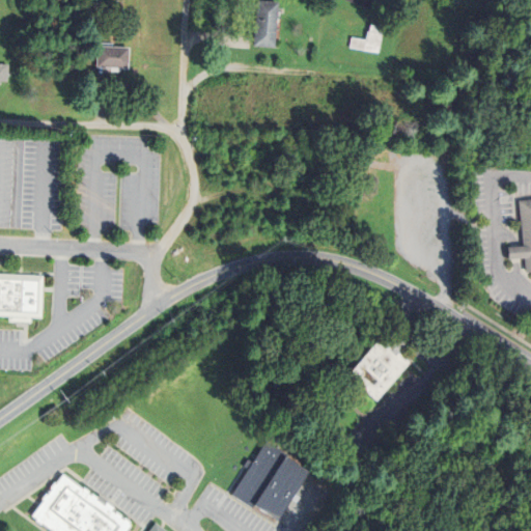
[(277,3),(256,2),(254,48),(275,49),(277,3)]
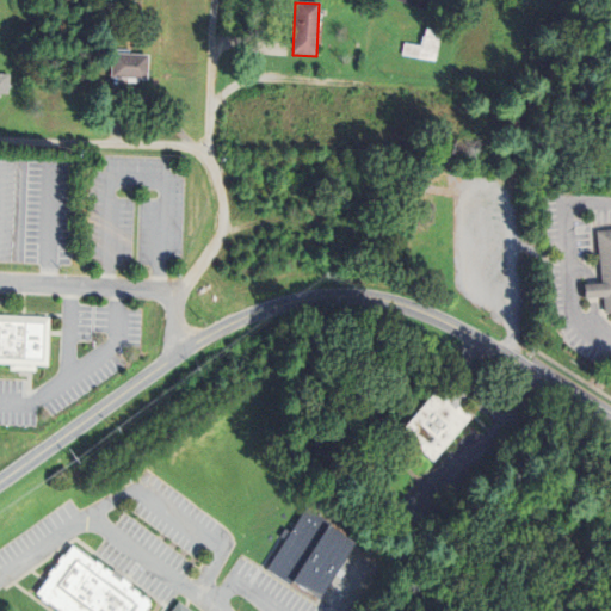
[(440,32),(426,30),(423,48),(403,44),(401,56),(436,63),(440,32)]
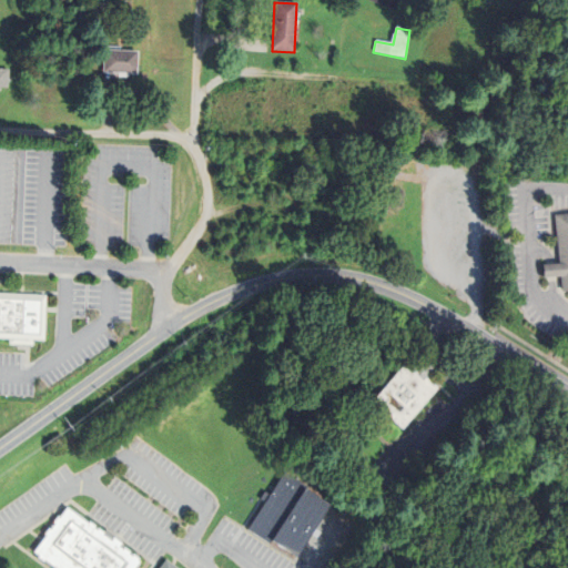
[(102,74),(137,74),(137,52),(102,52),(102,74)]
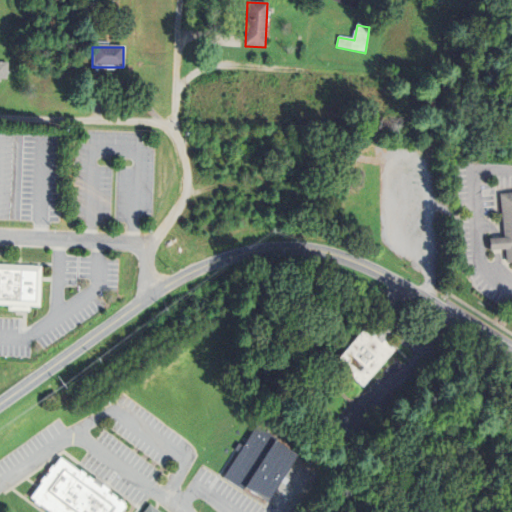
[(511,194),(500,195),(503,240),(490,241),(491,253),(506,252),(507,266),(511,265),(511,194)]
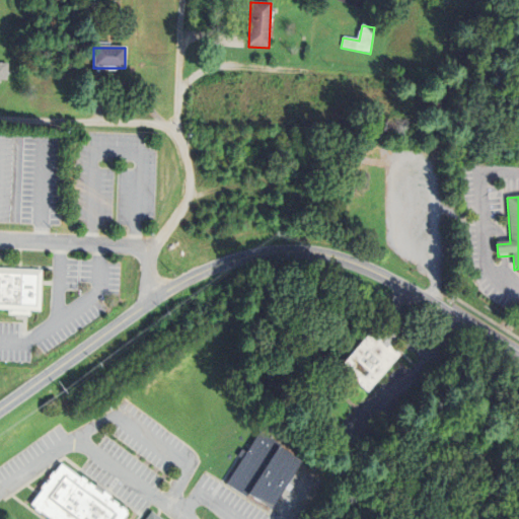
[(0,307),(0,267),(43,270),(41,310),(33,309),(32,315),(10,315),(10,308),(0,307)]
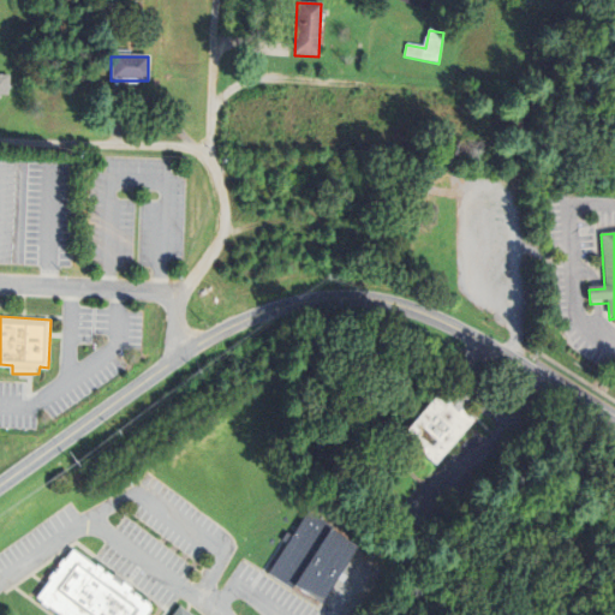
[(435,465),(475,419),(460,407),(471,395),(464,389),(454,400),(441,389),(401,436),(435,465)]
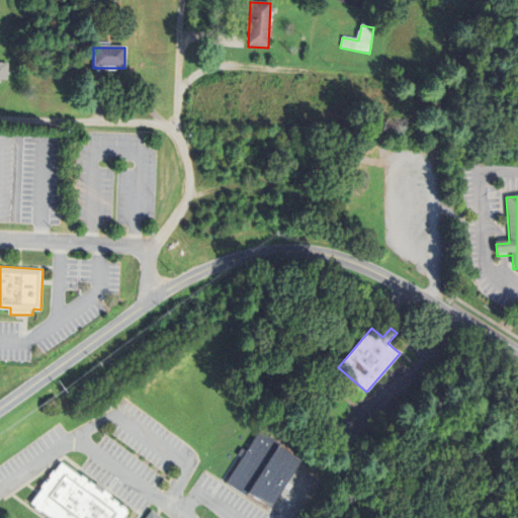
[(225,482),(257,432),(300,459),(268,510),(225,482)]
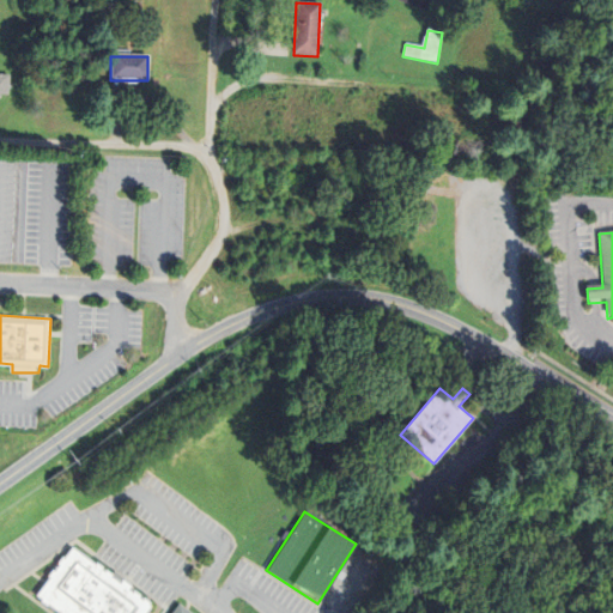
[(59,612),(35,595),(68,547),(149,605),(141,612),(59,612)]
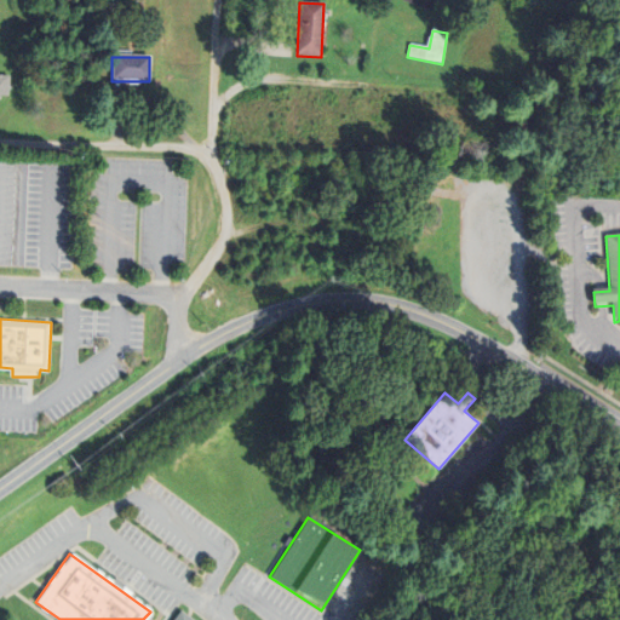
[(170,619),(179,608),(195,619),(170,619)]
